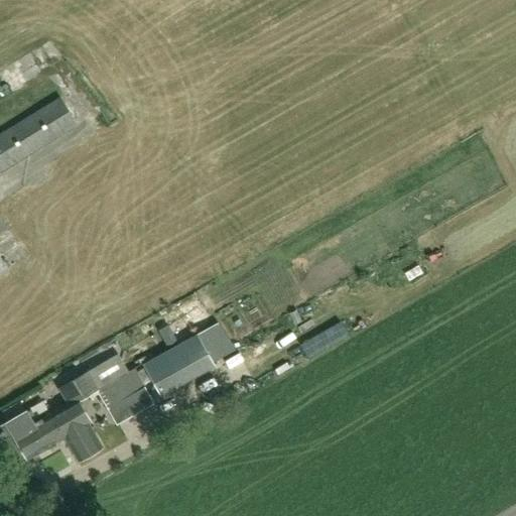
[(0,170),(76,124),(60,98),(0,135),(0,170)]
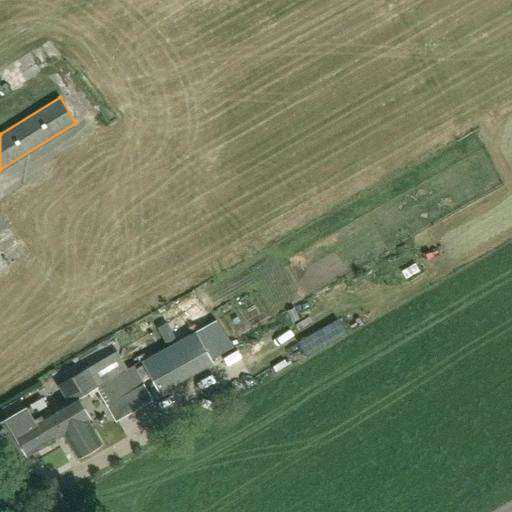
[(0,272),(9,267),(0,254),(0,272)]
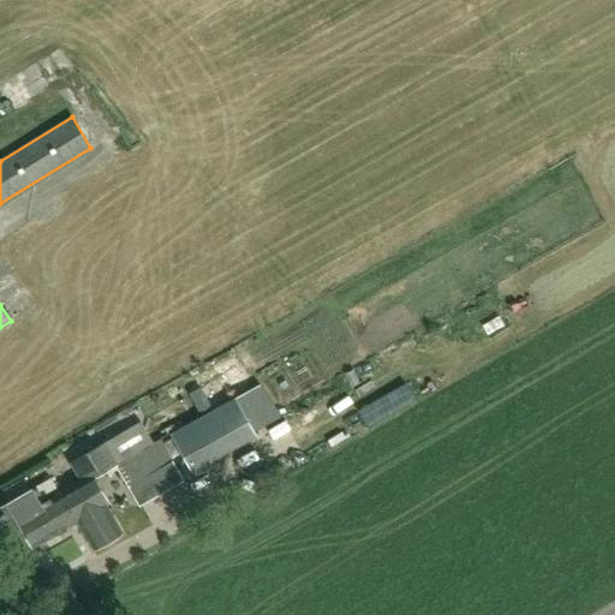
[(400,323),(428,322),(428,310),(400,311),(400,323)]
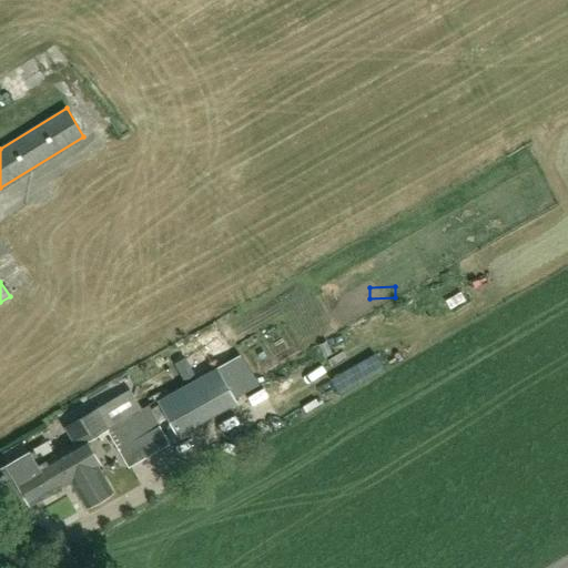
[(412,321),(394,325),(397,336),(415,332),(412,321)]
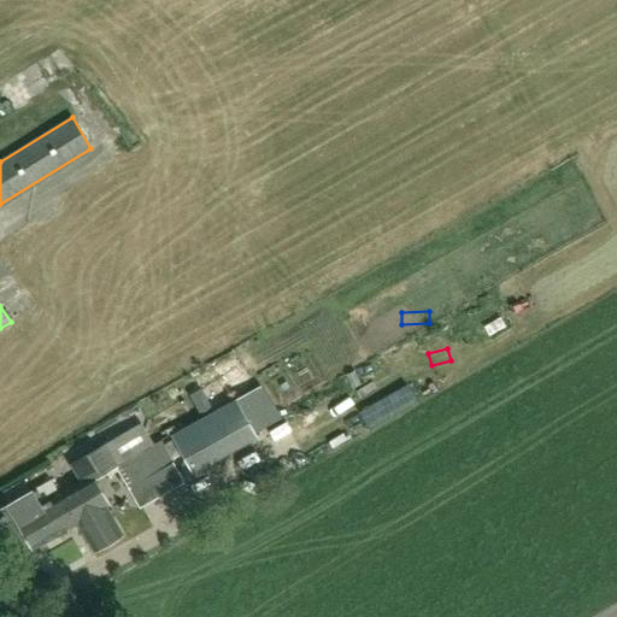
[(346,375),(352,388),(360,383),(356,371),(346,375)]
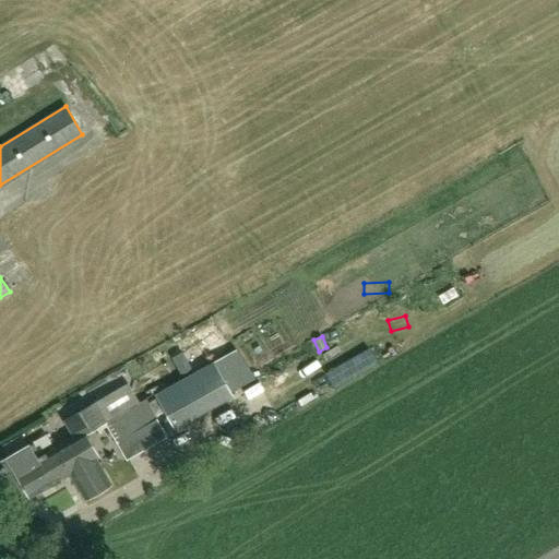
[(333,389),(376,364),(368,349),(324,373),(333,389)]
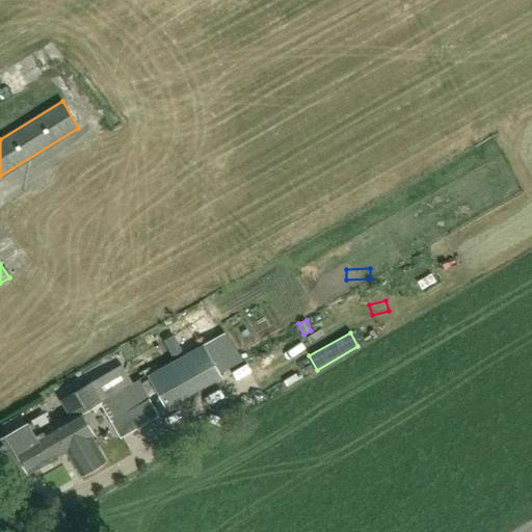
[(212,361),(203,345),(169,363),(182,386),(186,393),(219,373),(212,361)]
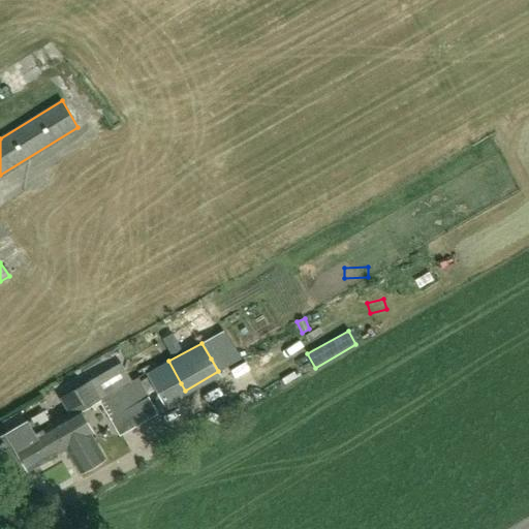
[(148,372),(160,395),(164,402),(185,391),(181,383),(168,361),(148,372)]
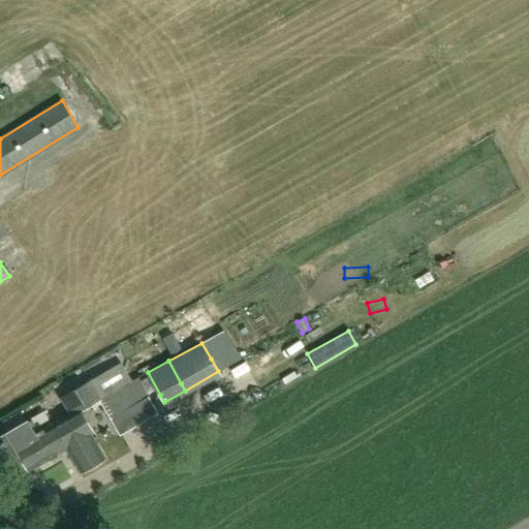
[(70,415),(99,399),(131,381),(122,364),(61,398),(60,398),(70,415)]
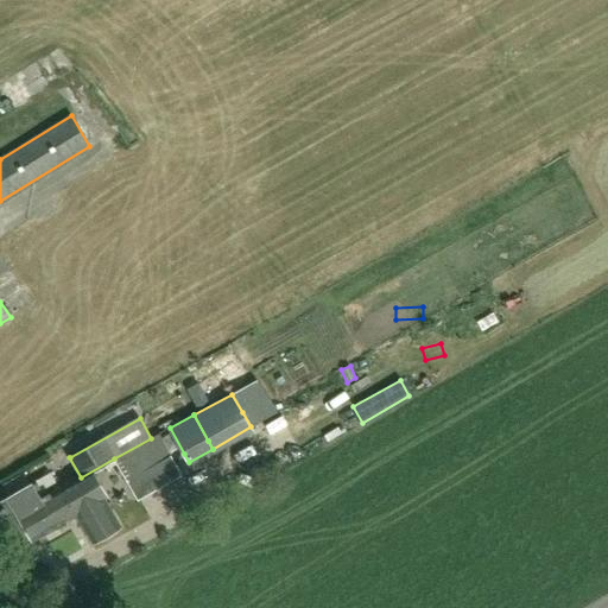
[(352,422),(334,434),(342,447),(360,435),(352,422)]
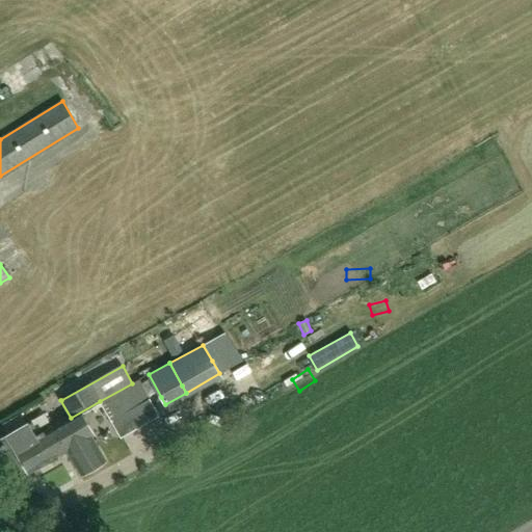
[(132,383),(100,401),(110,421),(148,398),(149,397),(139,379),(132,383)]
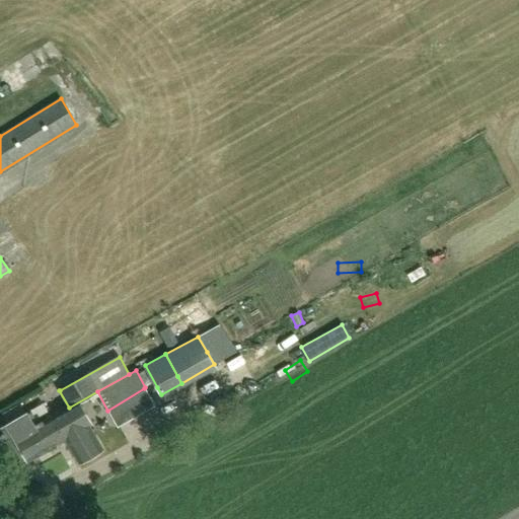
[(144,388),(107,411),(117,426),(154,404),(144,388)]
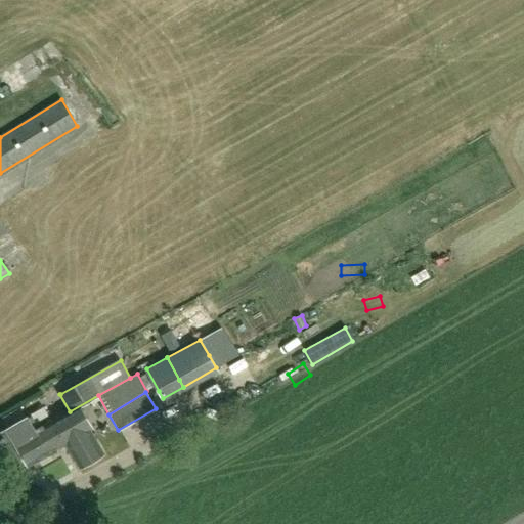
[(33,430),(47,455),(66,444),(79,468),(103,453),(89,430),(92,429),(79,407),(79,406),(53,422),(51,420),(33,430)]
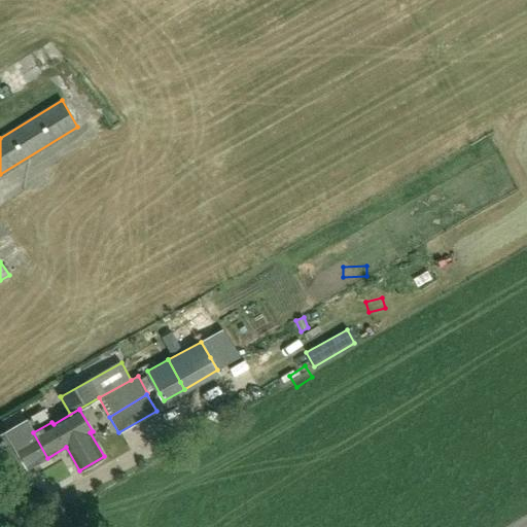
[(27,469),(47,458),(33,432),(26,420),(6,432),(13,445),(12,445),(27,469)]
